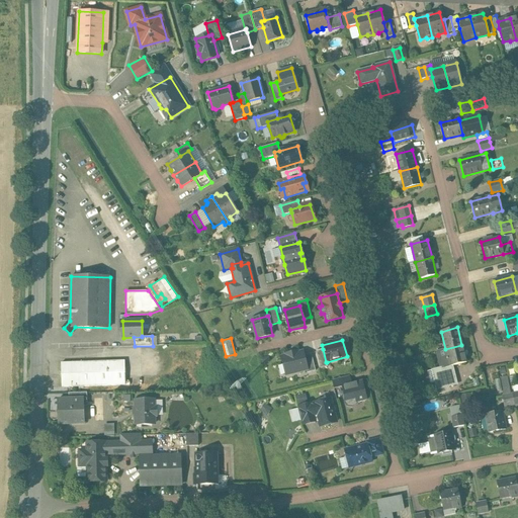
[(445,349),(436,351),(441,368),(466,362),(464,356),(466,356),(467,354),(467,352),(466,351),(463,352),(461,345),(445,349)]
